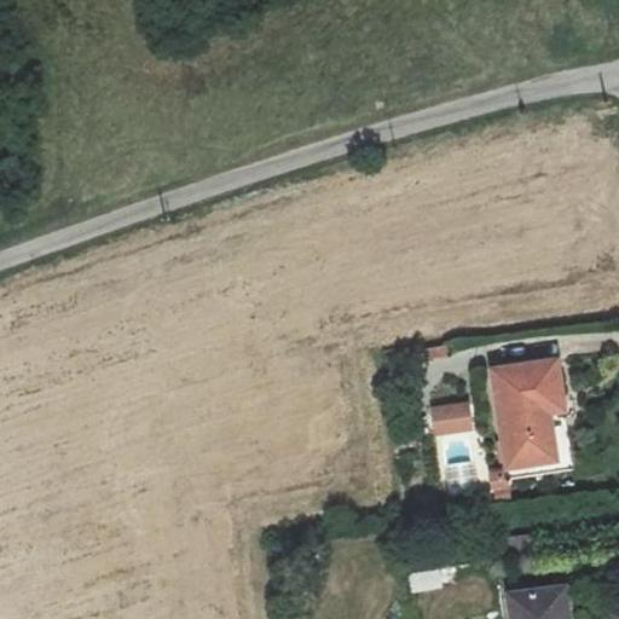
[(572,463),(555,356),(492,365),(509,473),(572,463)]
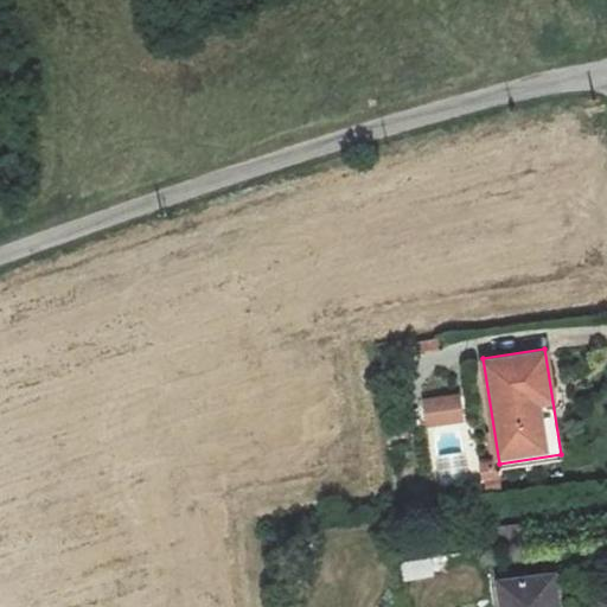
[(426,398),(429,414),(462,409),(460,394),(426,398)]
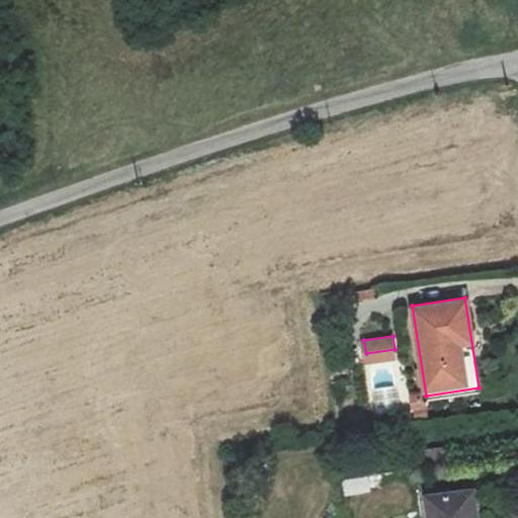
[(366,353),(366,360),(395,356),(395,349),(366,353)]
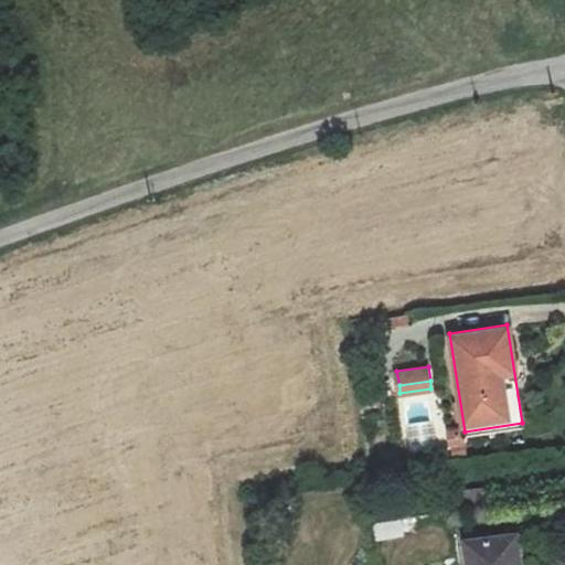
[(449,434),(450,457),(467,456),(465,433),(449,434)]
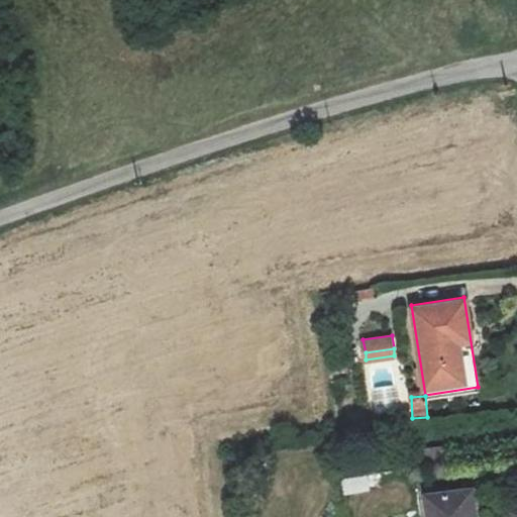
[(424,495),(426,516),(474,516),(471,489),(424,495)]
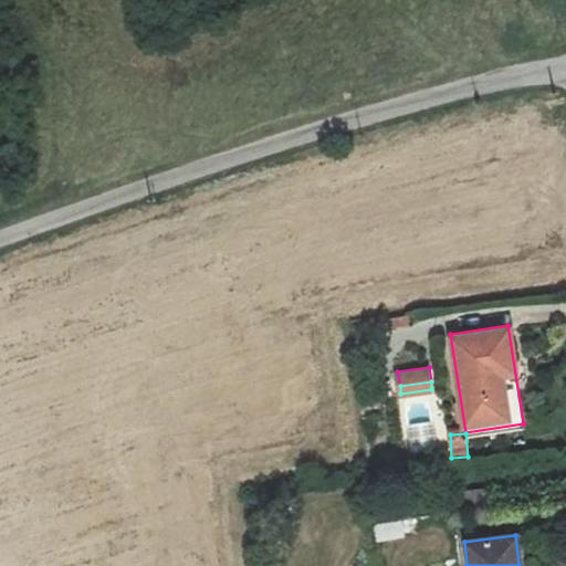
All buildings are outlined.
